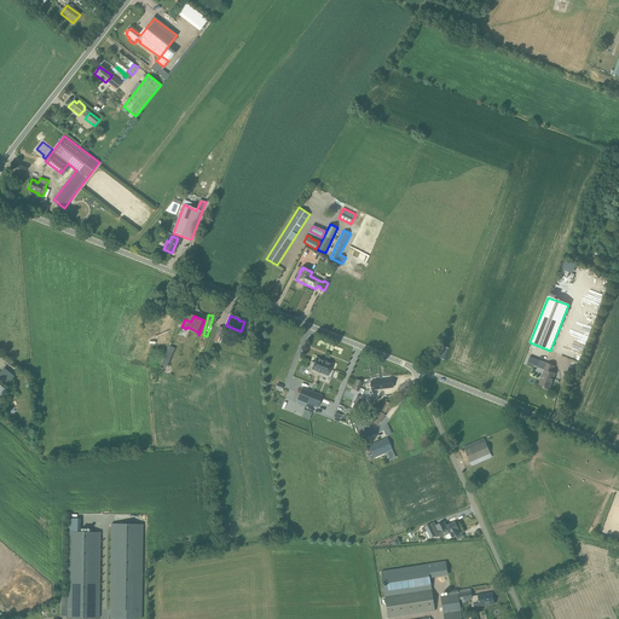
[(133,320),(127,334),(138,339),(144,324),(133,320)]
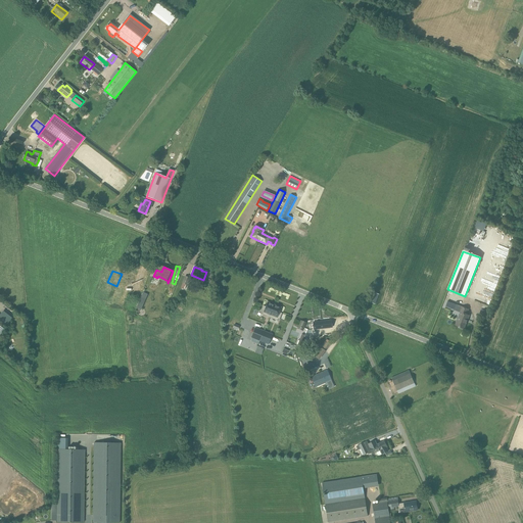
[(182,283),(180,288),(184,290),(186,285),(187,285),(190,278),(185,276),(182,283)]
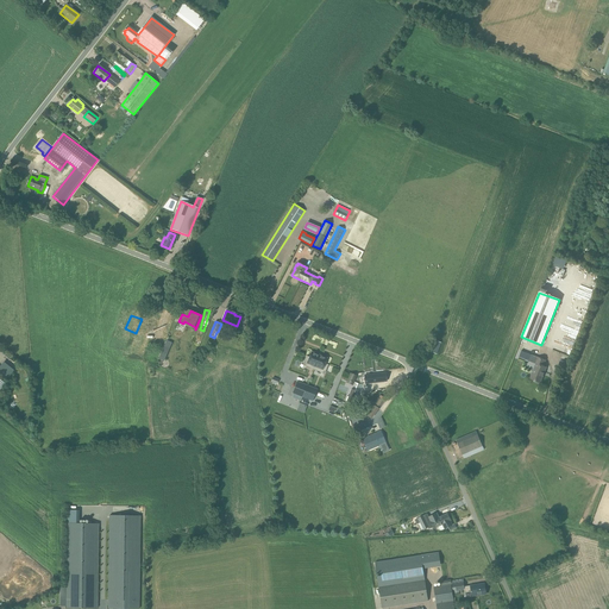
[(168,337),(161,357),(169,360),(176,340),(168,337)]
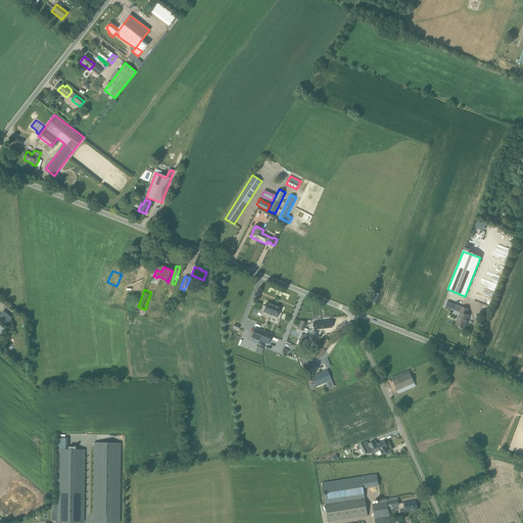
[(454,311),(457,304),(447,301),(445,307),(454,311)]
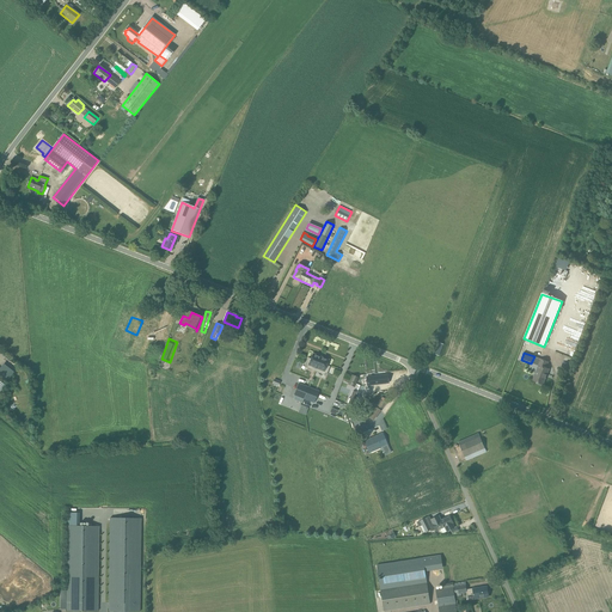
[(329,360),(313,354),(311,360),(308,359),(306,363),(308,365),(307,368),(323,374),(324,372),(328,373),(329,367),(326,366),(329,360)]
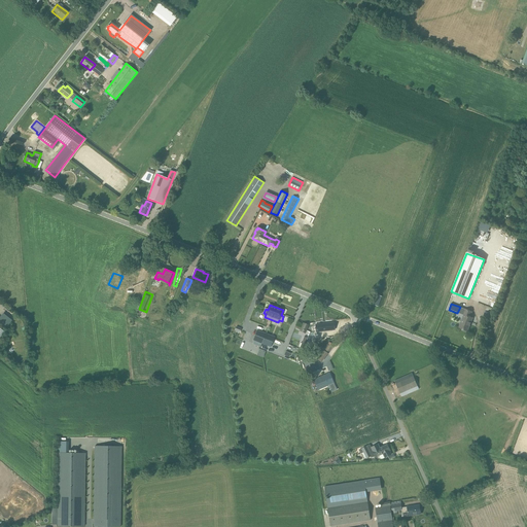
[(467,331),(472,318),(470,317),(472,312),(465,309),(463,315),(464,315),(459,328),(467,331)]
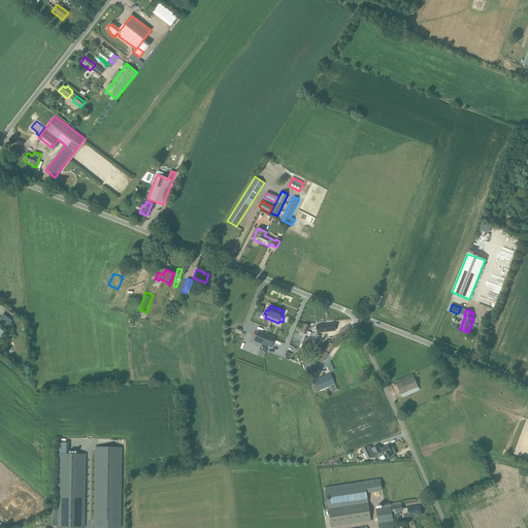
[(334,324),(316,326),(317,333),(335,330),(334,324)]
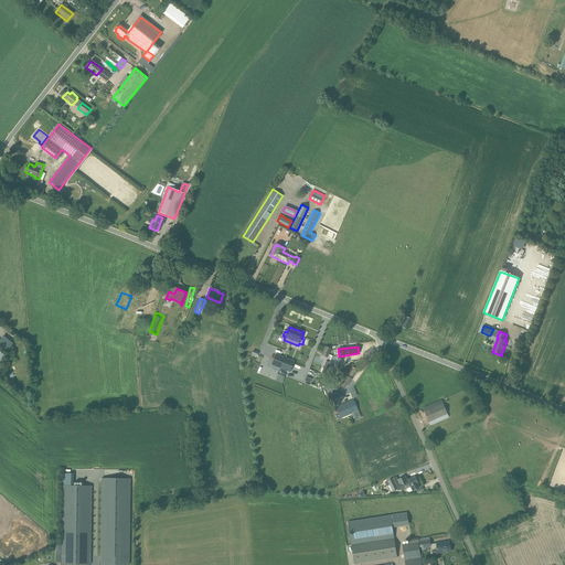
[(275,356),(272,364),(280,368),(284,360),(275,356)]
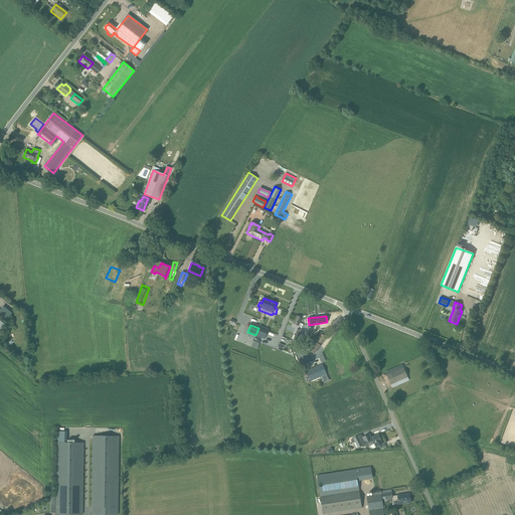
[(259,328),(255,335),(265,339),(268,331),(259,328)]
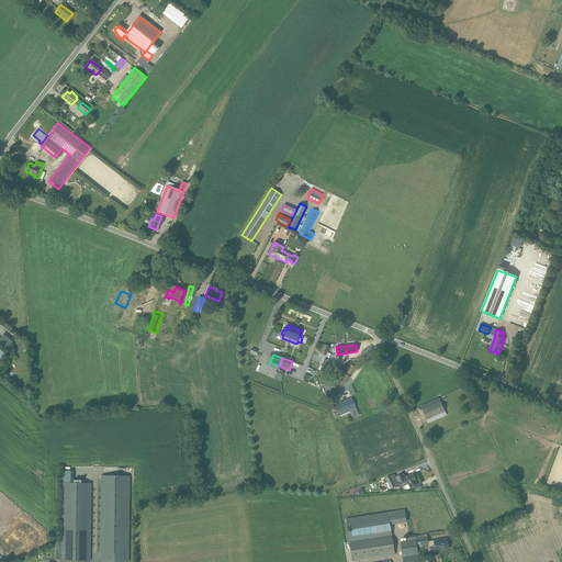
[(337,383),(344,386),(350,378),(356,369),(350,364),(345,373),(337,383)]
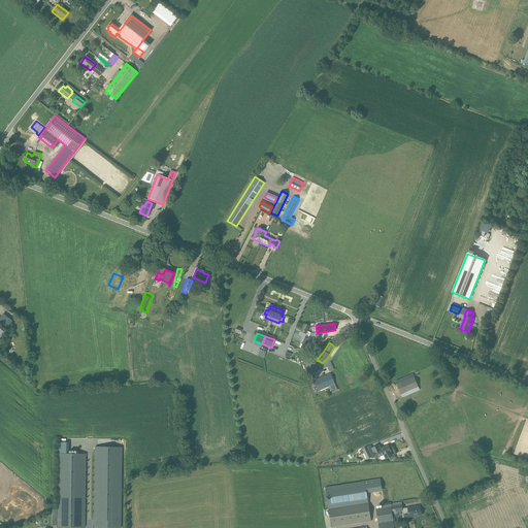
[(319,356),(319,351),(310,352),(311,359),(318,359),(317,357),(319,356)]
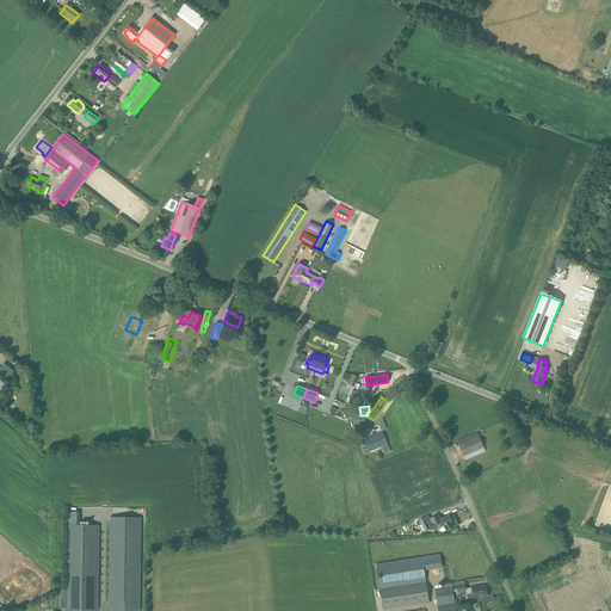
[(370,437),(363,440),(368,452),(381,448),(384,455),(390,452),(388,445),(384,438),(382,432),(378,433),(374,436),(370,437)]
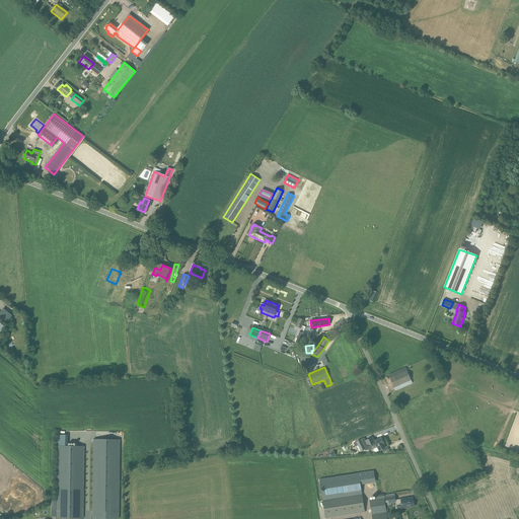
[(388,375),(394,388),(412,380),(405,367),(388,375)]
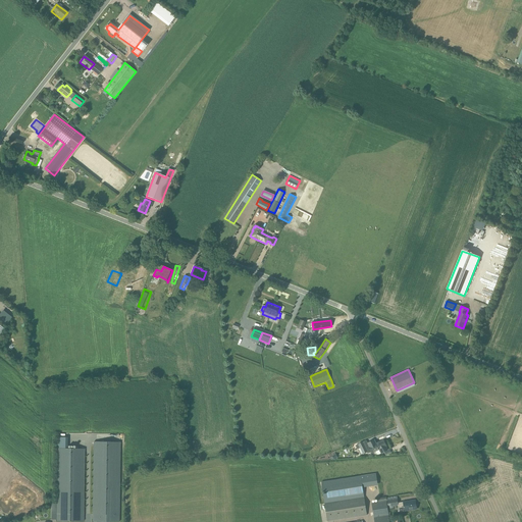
[(67,449),(68,437),(58,437),(58,449),(67,449)]
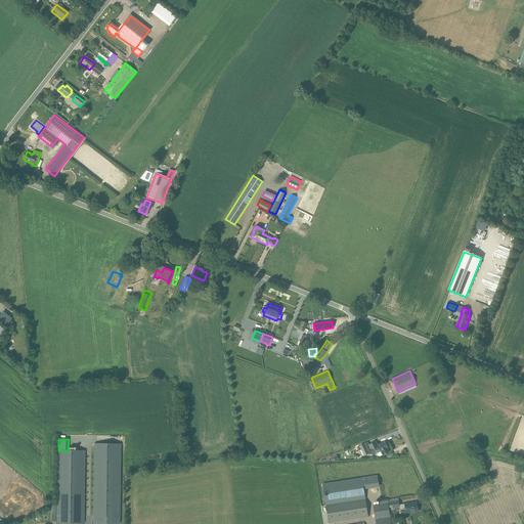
[(376,441),(367,445),(373,455),(381,451),(378,445),(376,441)]
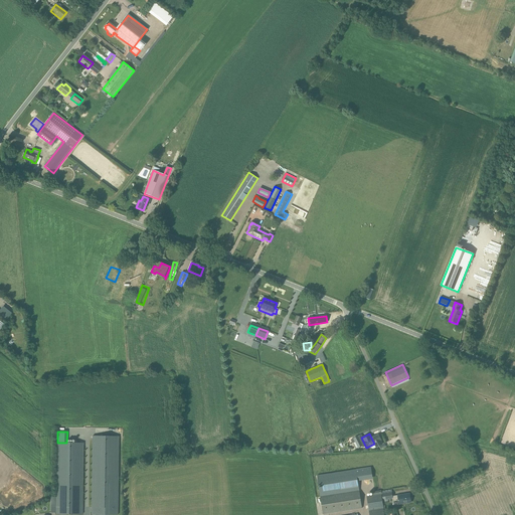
[(379,435),(371,438),(374,444),(376,448),(382,445),(381,441),(379,435)]
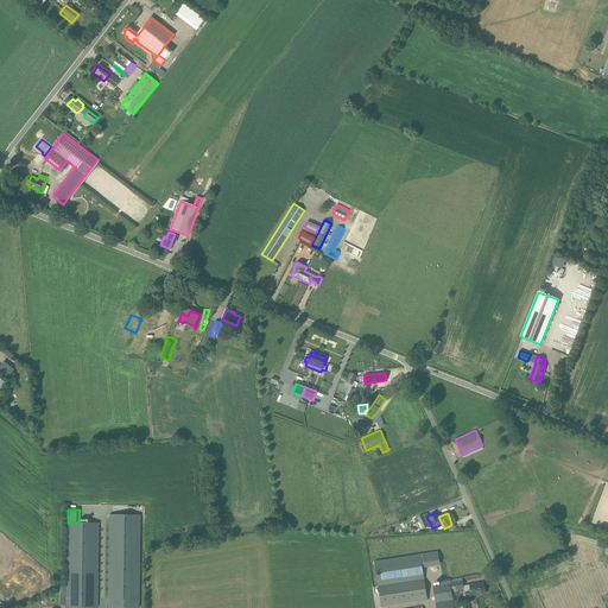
[(140,515),(109,514),(108,607),(139,607),(140,515)]
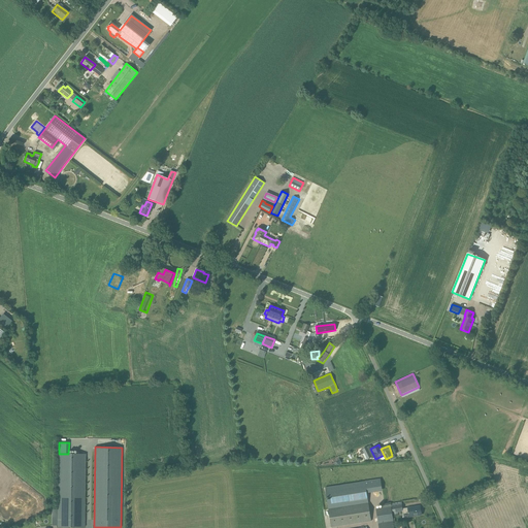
[(362,450),(367,460),(372,457),(367,447),(362,450)]
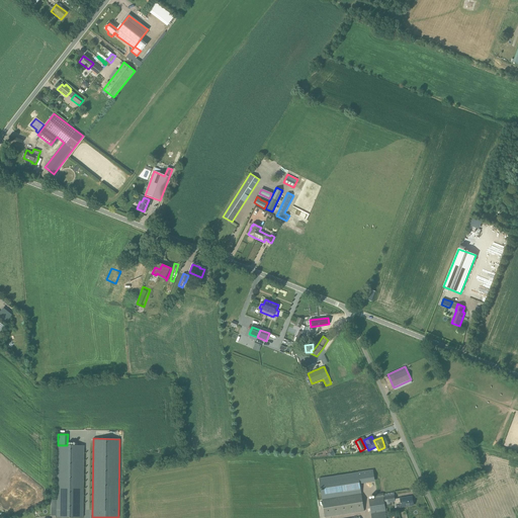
[(67,445),(58,445),(57,517),(83,517),(84,445),(67,445)]
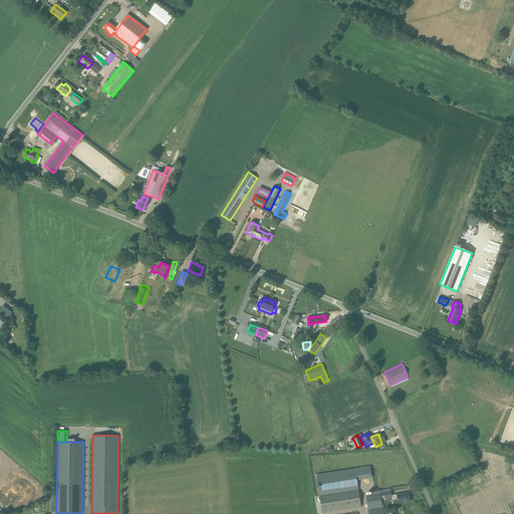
[(358,489),(356,476),(355,469),(316,475),(318,482),(320,496),(358,489)]
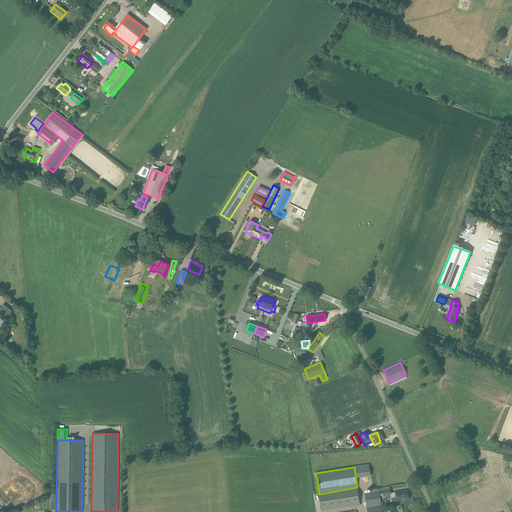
[(321,511),(360,505),(357,487),(319,494),(321,511)]
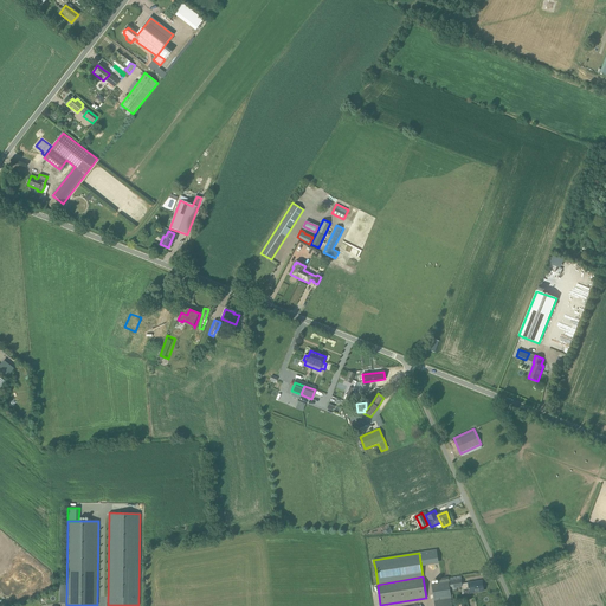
[(439,579),(439,584),(432,585),(434,605),(452,605),(449,582),(450,581),(449,577),(439,579)]
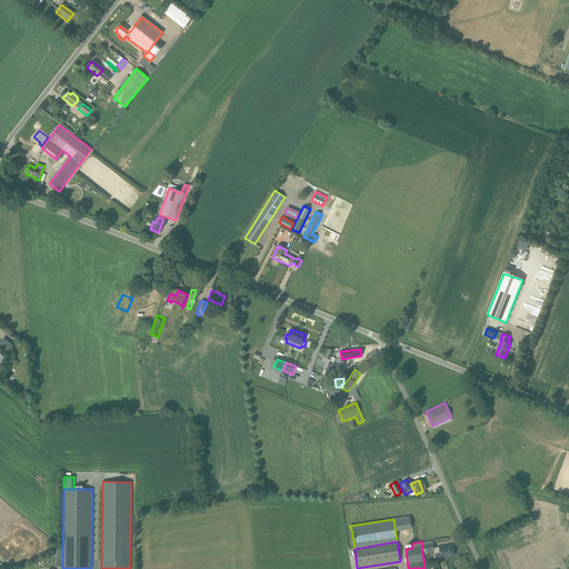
[(426,555),(426,552),(433,551),(435,553),(440,553),(440,547),(435,548),(433,541),(422,542),(423,555),(426,555)]
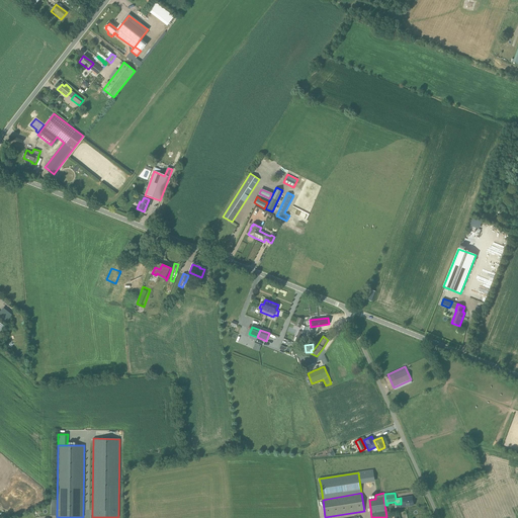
[(402,507),(414,505),(413,497),(401,499),(402,507)]
